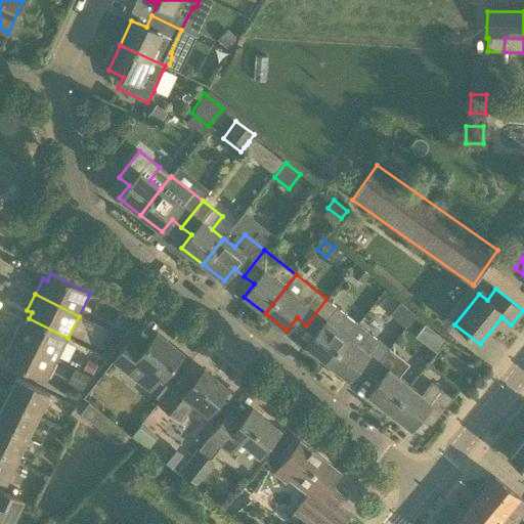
[(328,362),(348,337),(357,323),(326,299),(306,325),(316,333),(306,346),(328,362)]
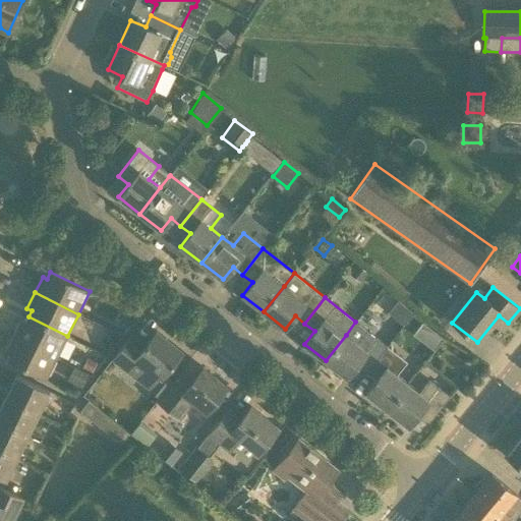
[(399,300),(389,312),(404,325),(413,312),(399,300)]
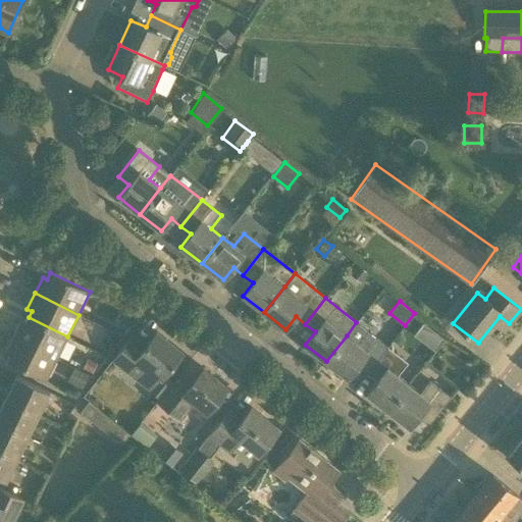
[(67,336),(29,317),(25,323),(20,321),(13,336),(57,358),(67,336)]
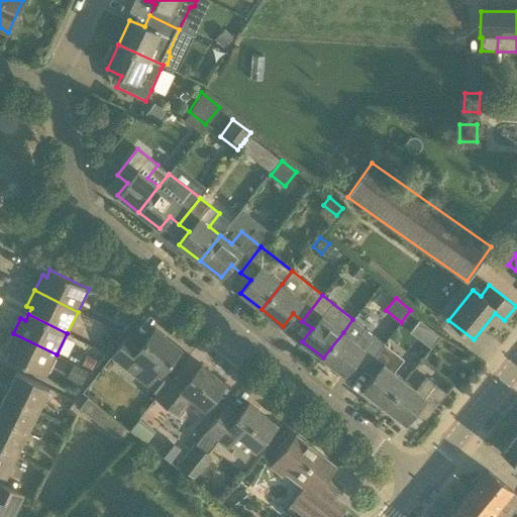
[(364,370),(384,343),(352,319),(343,332),(323,357),(343,375),(353,362),(364,370)]
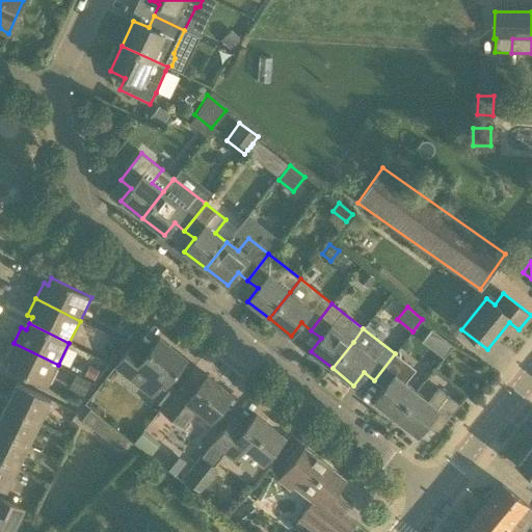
[(440,354),(447,343),(426,329),(419,341),(440,354)]
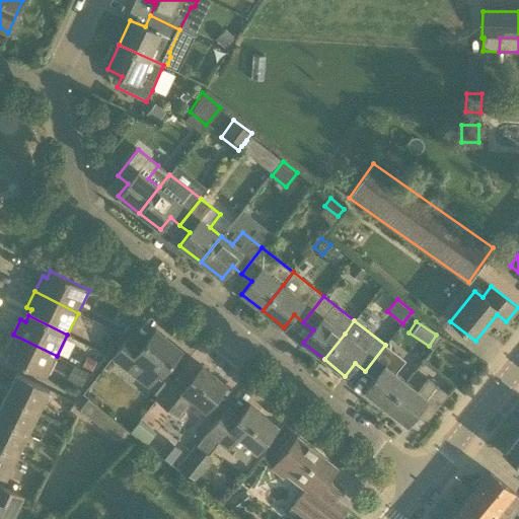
[(181,350),(155,329),(143,345),(130,334),(112,357),(148,385),(158,373),(161,375),(163,372),(181,350)]
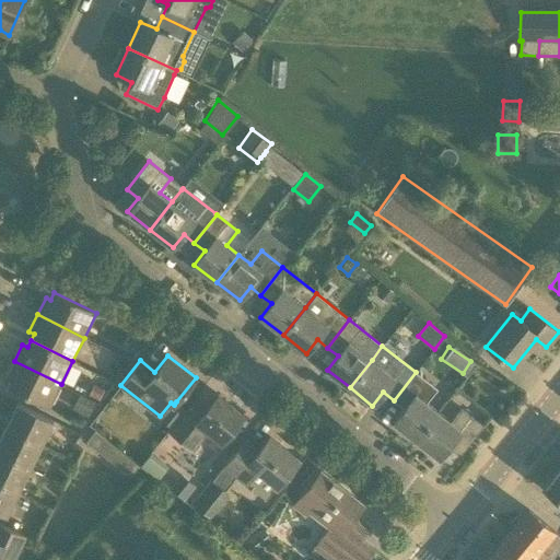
[(49,408),(61,384),(14,361),(6,378),(10,381),(7,387),(49,408)]
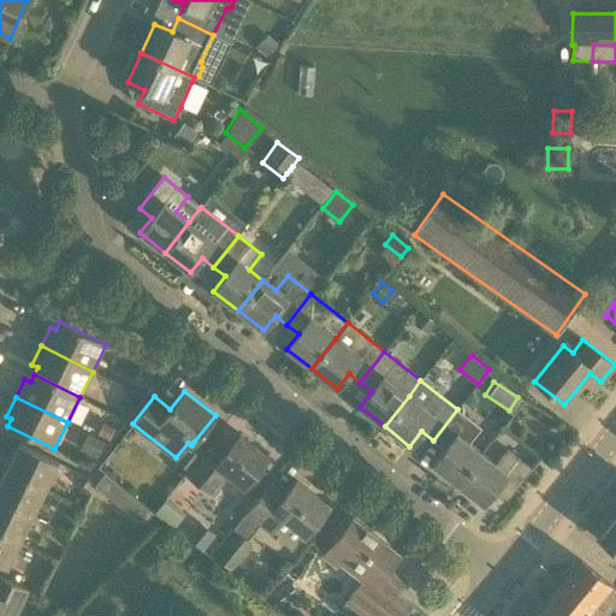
[(457,484),(481,454),(468,443),(480,427),(457,409),(433,440),(444,449),(433,465),(457,484)]
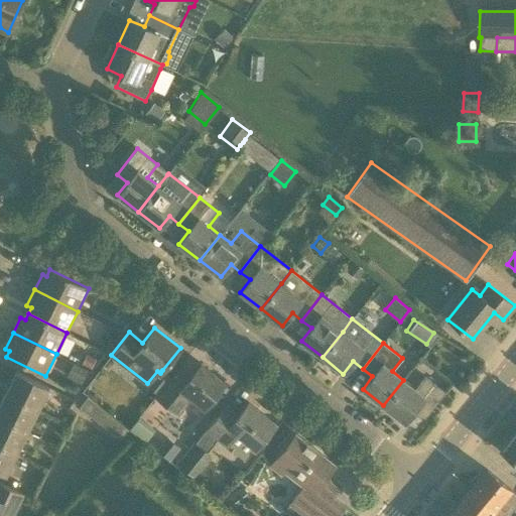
[(174,373),(171,377),(157,394),(155,396),(178,415),(191,398),(216,417),(226,404),(215,395),(225,382),(201,363),(185,382),(174,373)]
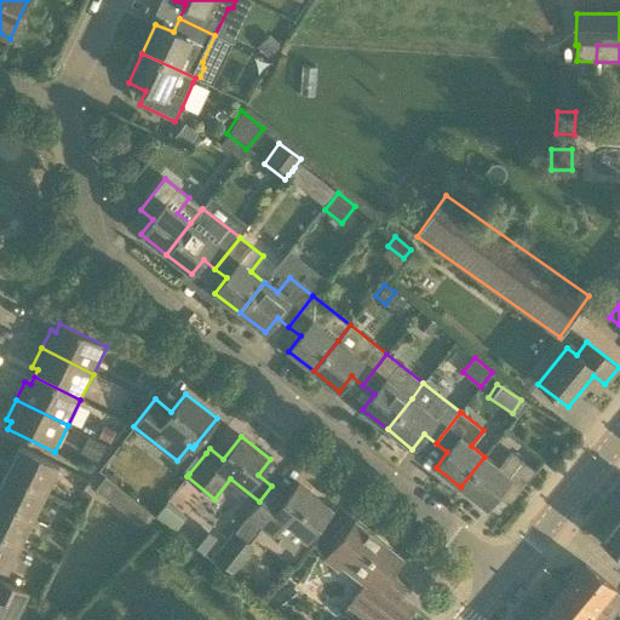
[(0,567),(6,570),(59,465),(19,446),(0,484),(0,567)]
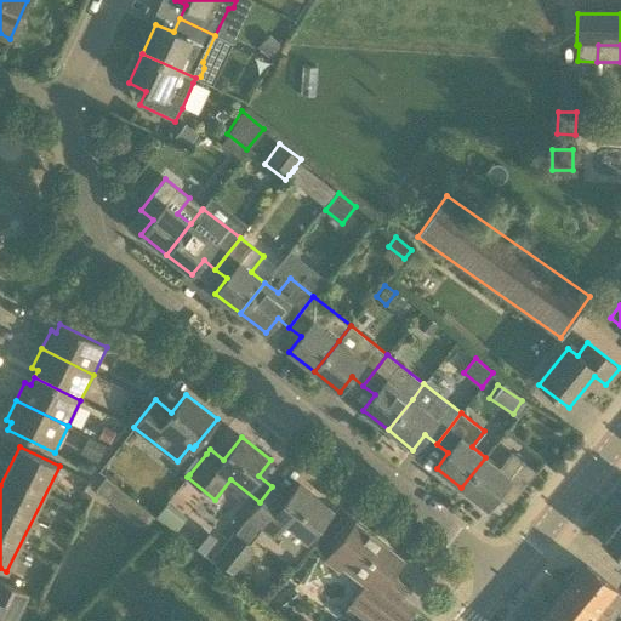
[(536,472),(524,462),(511,453),(500,468),(485,457),(461,488),(486,508),(499,493),(512,502),(536,472)]
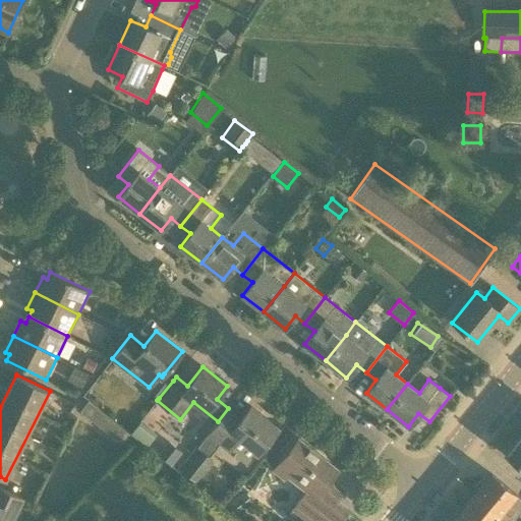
[(121,444),(129,432),(89,400),(80,411),(121,444)]
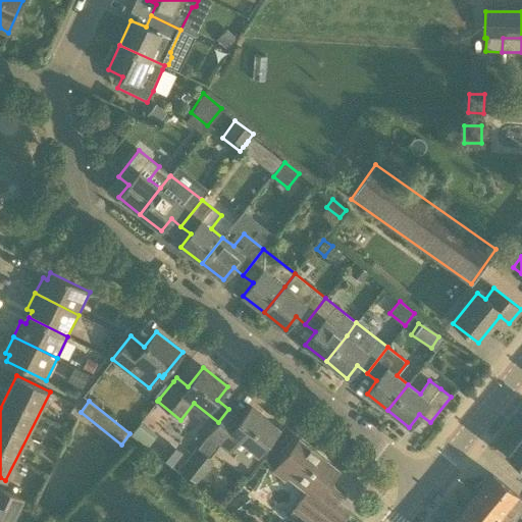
[(218,422),(208,434),(220,444),(229,451),(231,449),(237,453),(235,455),(248,465),(258,453),(258,454),(278,428),(251,407),(241,419),(228,409),(218,422)]
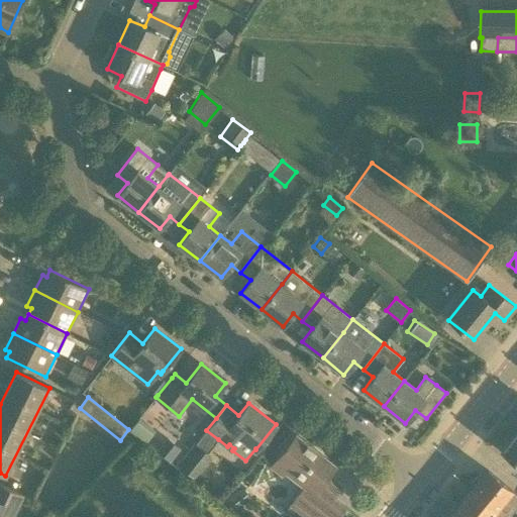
[(130,430),(145,443),(156,431),(140,418),(130,430)]
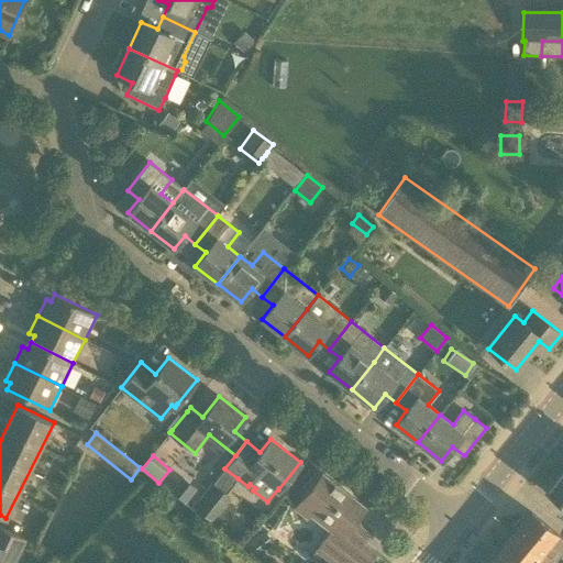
[(355,520),(366,508),(322,473),(294,509),(308,520),(315,512),(333,527),(316,550),(331,562),(367,562),(376,552),(362,541),(370,531),(355,520)]
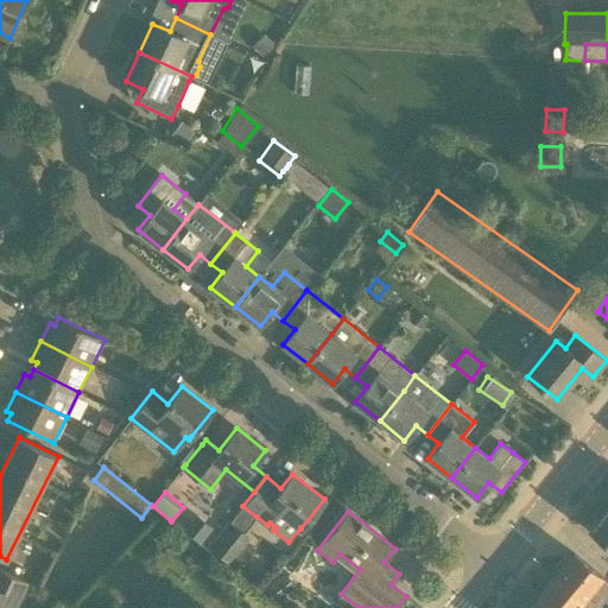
[(607,512),(593,532),(607,544),(607,512)]
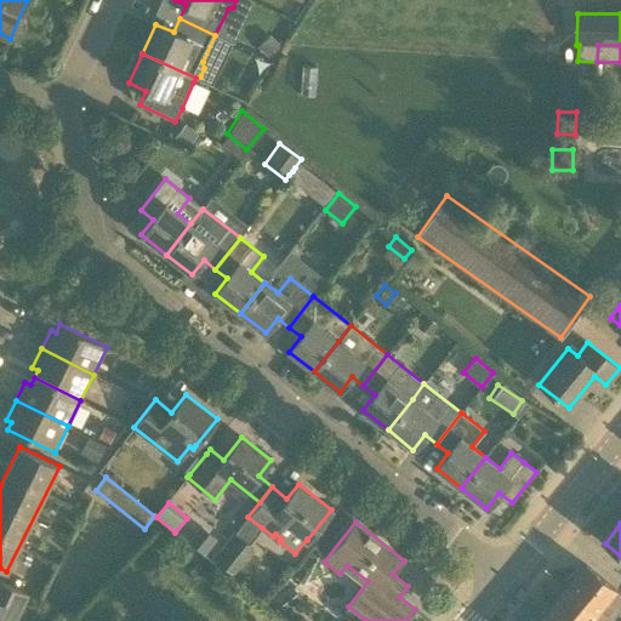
[(201,527),(188,542),(205,556),(217,540),(201,527)]
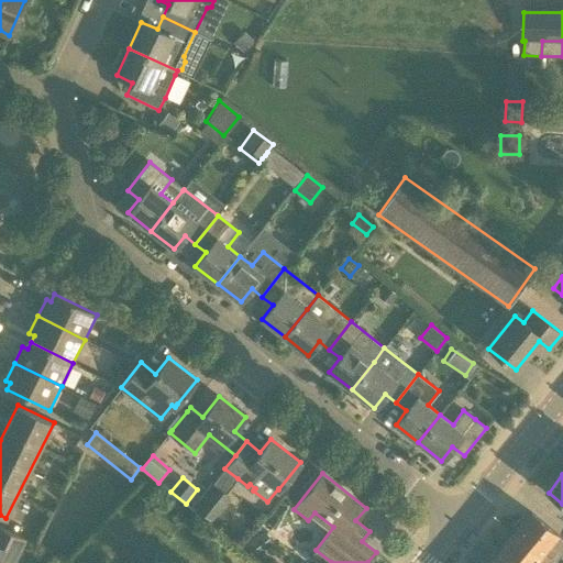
[(211,522),(225,505),(231,497),(227,493),(213,483),(208,490),(194,508),(211,522)]
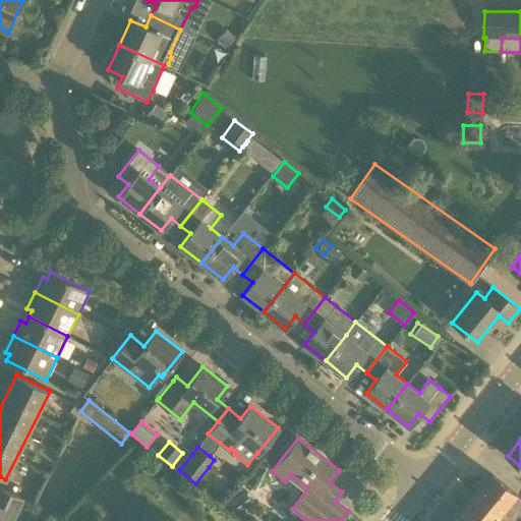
[(520,520),(520,516),(520,517),(520,516),(520,499),(516,496),(517,495),(491,474),(474,496),(505,520),(520,520)]
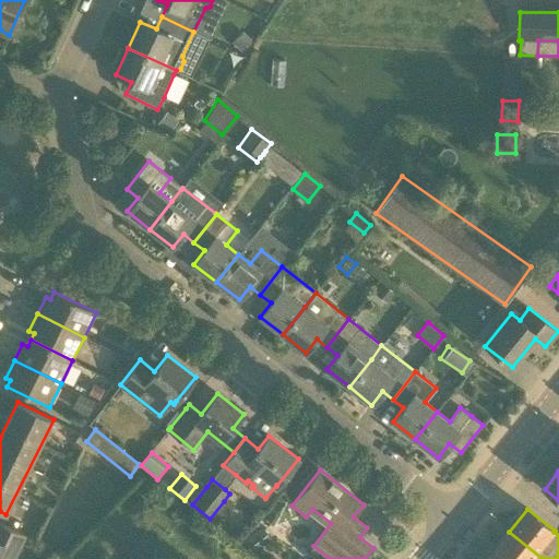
[(14,558),(26,536),(16,531),(0,522),(0,556),(7,558),(14,558)]
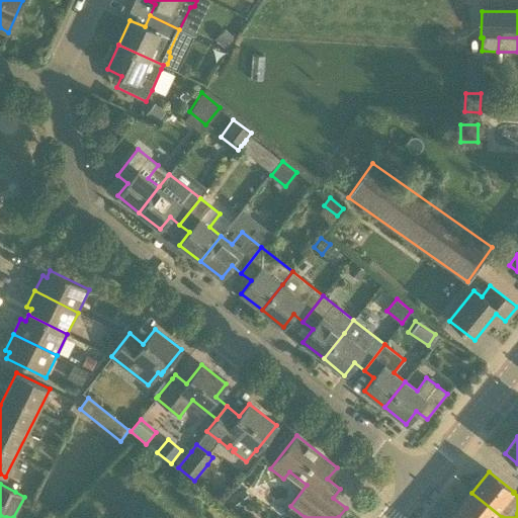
[(181,488),(181,502),(195,503),(195,488),(181,488)]
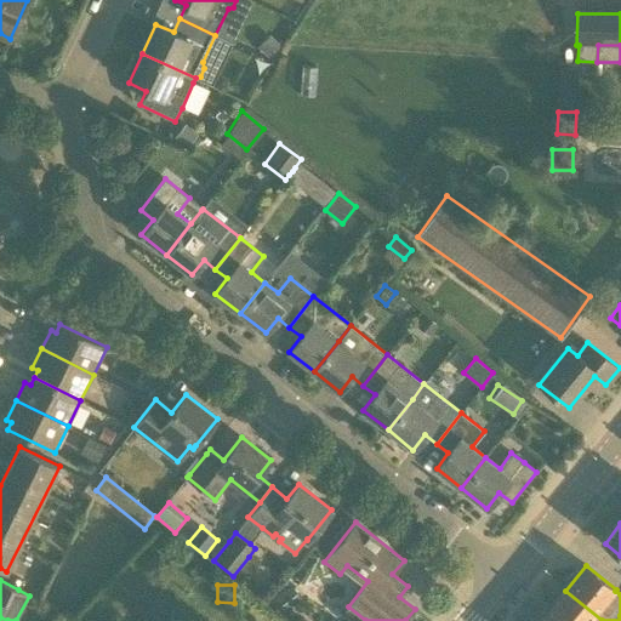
[(295,604),(285,592),(284,590),(269,602),(280,615),(295,604)]
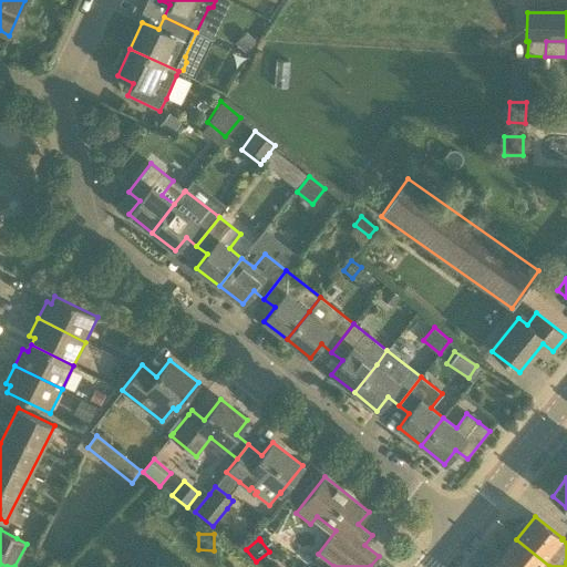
[(549,566),(516,539),(502,557),(514,566),(549,566)]
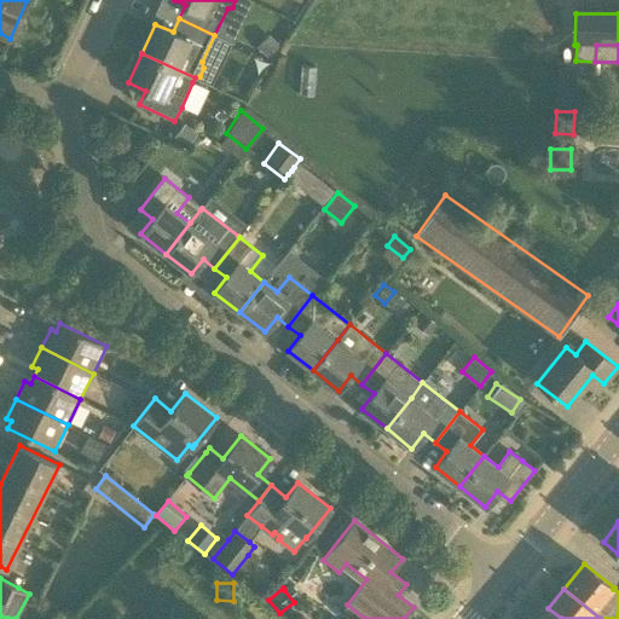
[(561,618),(548,608),(538,618),(561,618)]
